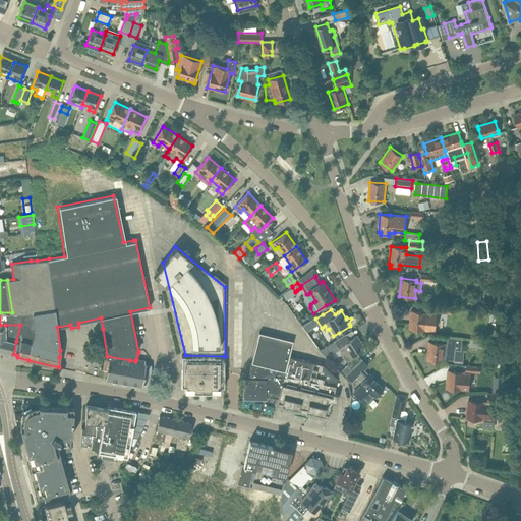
[(409,329),(425,330),(436,331),(437,313),(426,312),(426,311),(411,310),(409,329)]
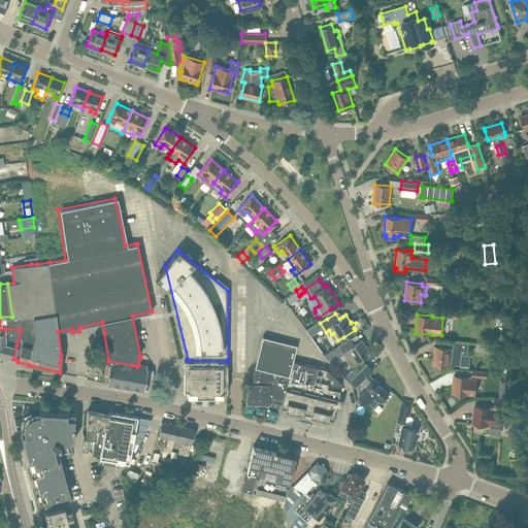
[(5,329),(0,329),(0,355),(8,357),(8,359),(11,360),(12,360),(12,358),(13,359),(17,345),(21,329),(5,329)]
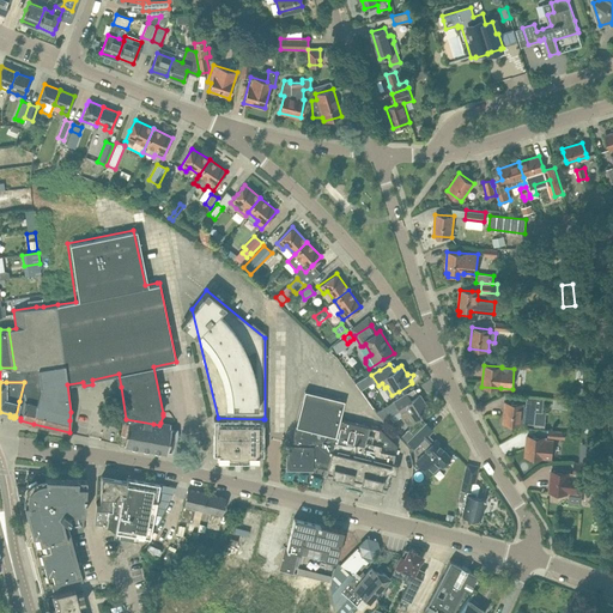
[(389,473),(394,474),(398,463),(392,462),(396,444),(380,429),(378,429),(369,426),(370,426),(340,419),(345,400),(304,389),(291,444),(289,444),(287,467),(313,468),(313,465),(327,468),(326,475),(331,477),(329,478),(380,491),(380,489),(384,490),(389,473)]
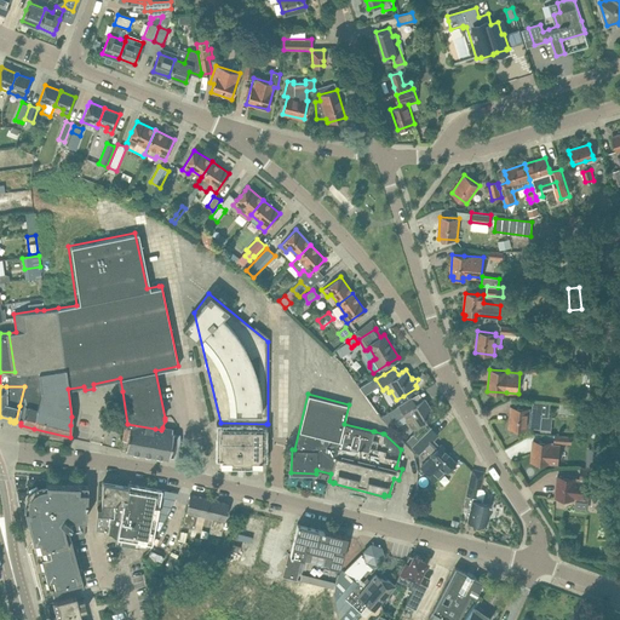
[(405,417),(406,418),(411,414),(418,425),(419,425),(420,424),(431,417),(432,412),(424,399),(420,401),(415,405),(411,397),(401,403),(399,406),(380,417),(388,425),(405,415),(405,417)]
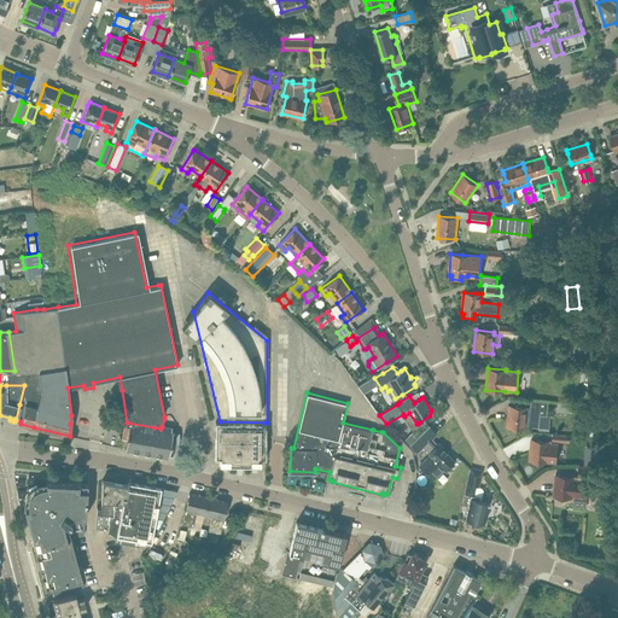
[(509,404),(507,426),(526,429),(526,426),(529,426),(538,427),(540,415),(547,415),(548,402),(531,400),(530,409),(528,408),(528,407),(509,404)]
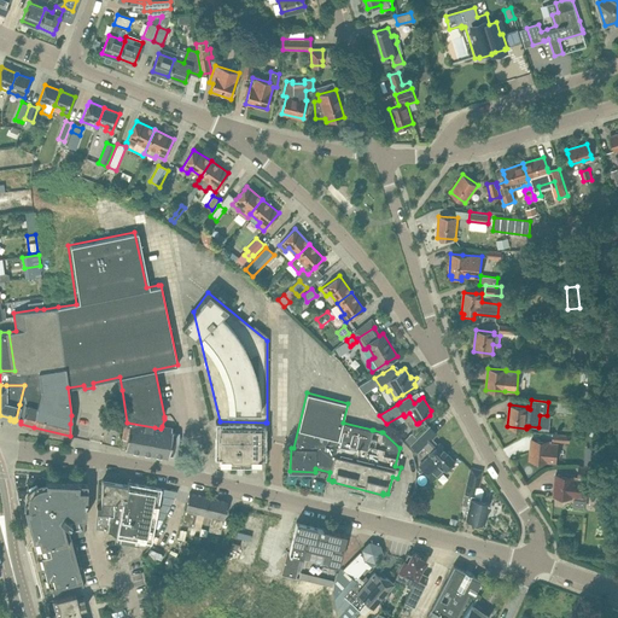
[(558,410),(572,413),(572,404),(558,402),(558,410)]
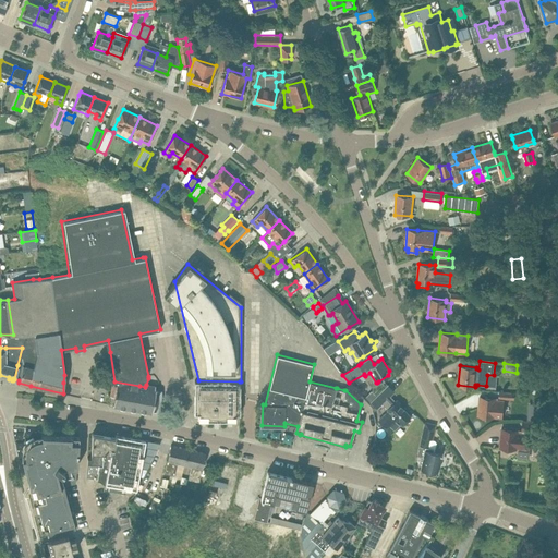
[(196,395),(196,413),(198,413),(198,417),(208,417),(208,420),(226,421),(226,417),(235,419),(235,414),(240,414),(240,395),(240,381),(198,380),(194,380),(194,395),(196,395)]
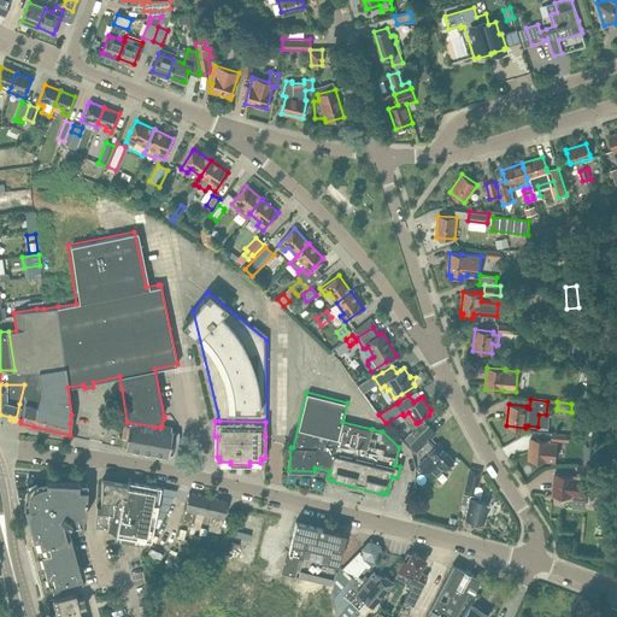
[(154,427),(127,422),(125,422),(122,438),(127,438),(124,448),(169,456),(171,444),(174,430),(171,430),(171,427),(162,425),(160,428),(154,427)]
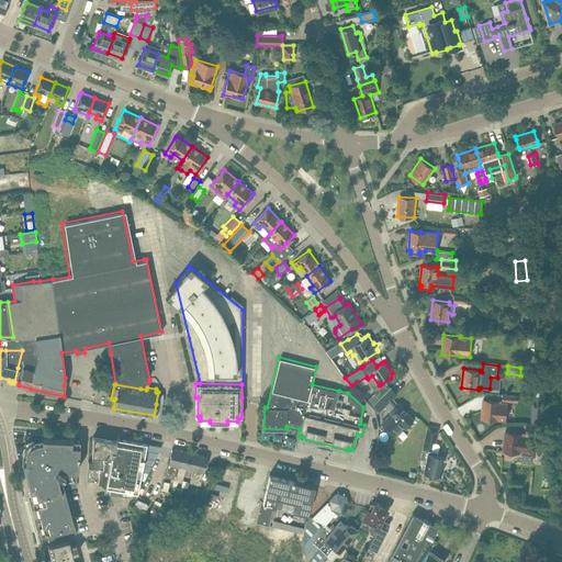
[(382,395),(379,398),(372,405),(371,406),(373,408),(374,415),(380,411),(384,406),(390,412),(391,413),(381,423),(393,436),(403,426),(404,426),(407,427),(412,423),(412,419),(412,418),(403,409),(405,408),(400,403),(397,404),(392,398),(396,394),(390,388),(382,395)]
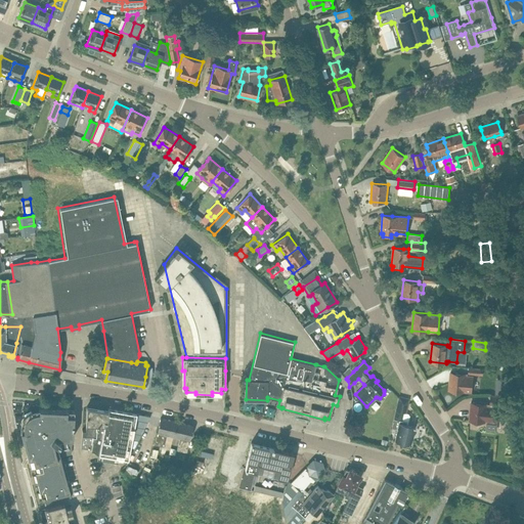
[(347,378),(353,372),(349,367),(343,373),(347,378)]
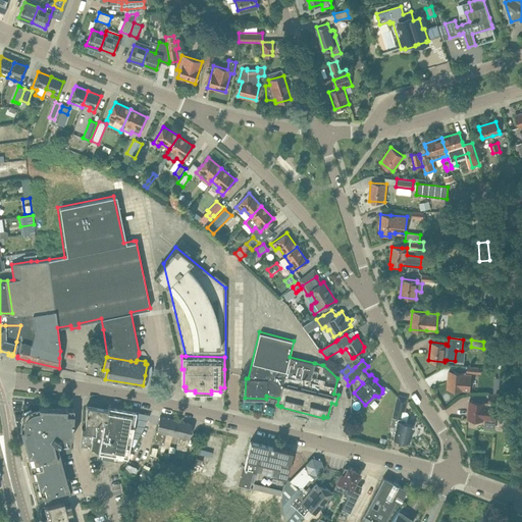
[(470,390),(472,373),(465,372),(449,370),(447,388),(463,390),(470,390)]
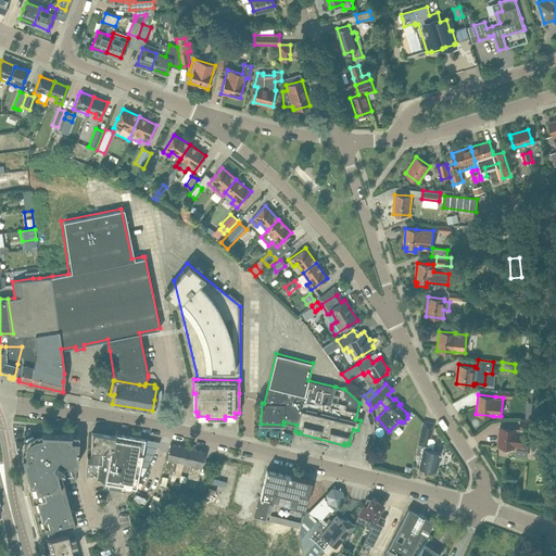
[(521,429),(521,431),(517,431),(518,428),(500,427),(497,446),(500,446),(501,449),(507,449),(508,447),(515,447),(515,445),(528,447),(530,430),(536,430),(538,420),(521,419),(520,429),(521,429)]
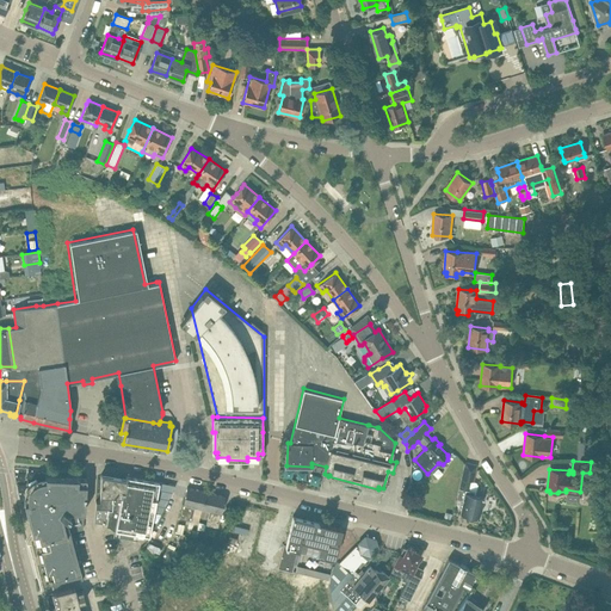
[(464,466),(457,499),(464,500),(461,513),(469,516),(468,518),(475,519),(475,517),(477,518),(479,513),(483,497),(475,494),(474,494),(467,493),(470,481),(473,482),(475,469),(476,467),(474,464),(470,463),(466,462),(464,466)]
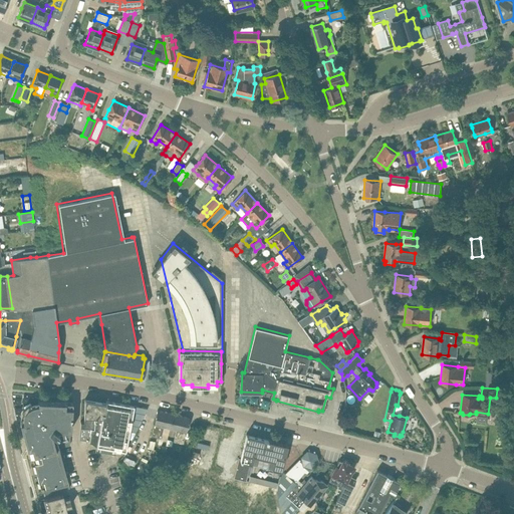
[(104,413),(106,403),(84,399),(83,421),(80,421),(79,439),(91,441),(96,445),(102,413),(104,413)]
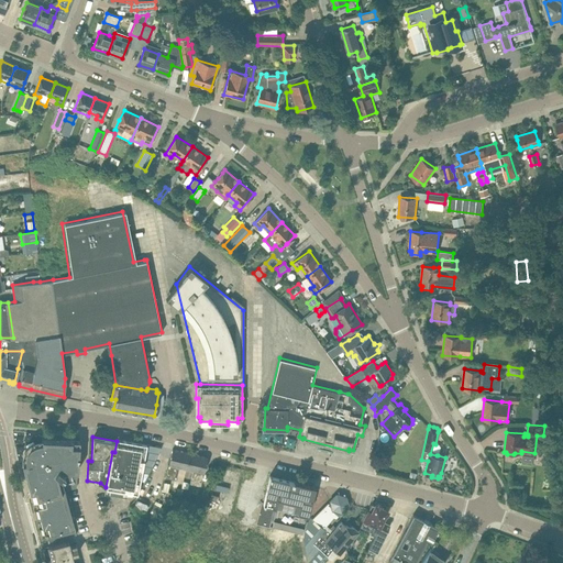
[(72,440),(61,439),(42,439),(42,442),(40,442),(37,442),(35,443),(34,443),(32,444),(31,445),(30,446),(29,448),(28,449),(28,450),(26,451),(26,452),(25,453),(25,454),(25,455),(25,456),(25,457),(25,460),(25,462),(22,463),(32,499),(35,499),(39,511),(35,512),(37,521),(41,520),(44,534),(46,533),(48,541),(76,534),(65,490),(76,487),(77,471),(78,471),(79,445),(79,440),(72,440)]
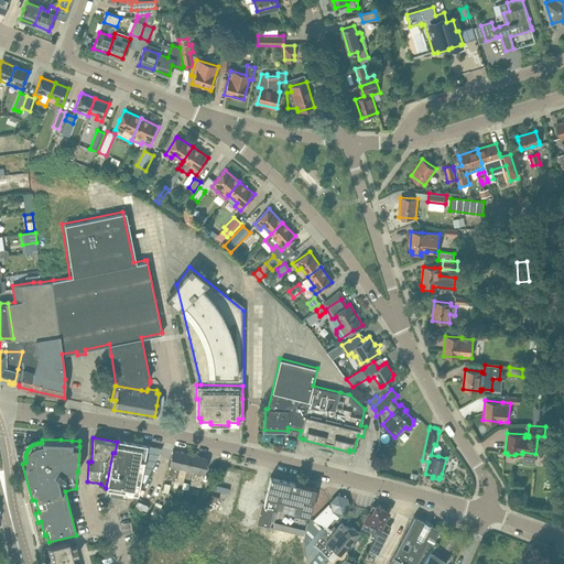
[(112,453),(106,488),(110,489),(109,496),(127,499),(128,492),(138,494),(147,444),(117,440),(117,442),(115,453),(112,453)]
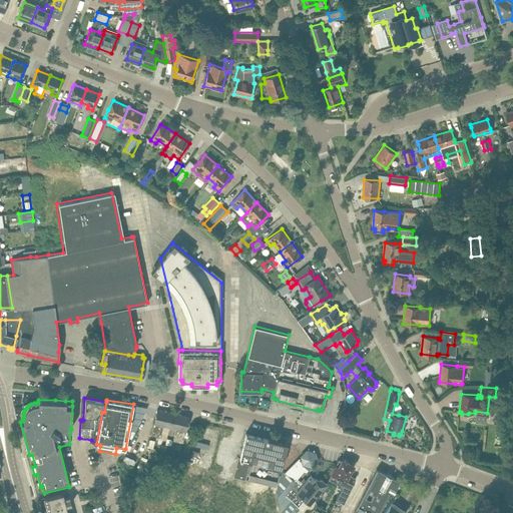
[(154,419),(151,435),(158,437),(161,437),(166,439),(168,433),(169,426),(172,417),(172,413),(157,409),(156,412),(154,419)]
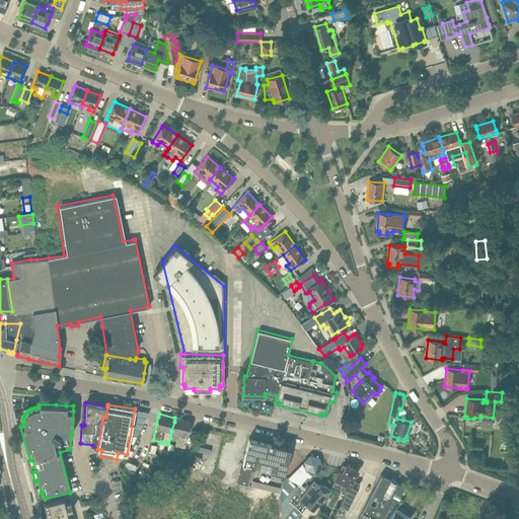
[(174,422),(171,431),(178,433),(178,435),(177,440),(175,445),(177,445),(184,447),(189,431),(191,423),(191,422),(174,418),(174,422)]
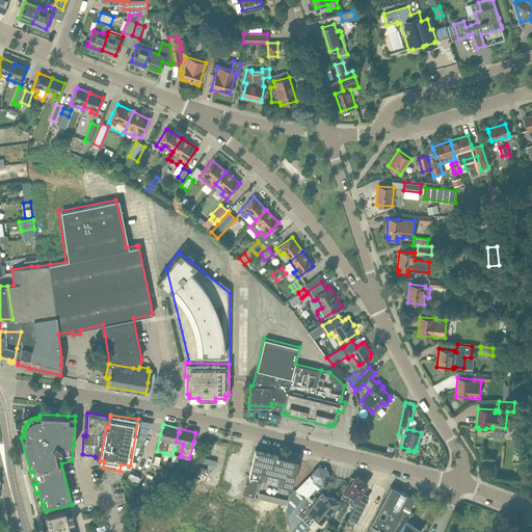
[(246,473),(241,494),(255,497),(259,478),(291,485),(297,459),(277,454),(277,455),(255,449),(255,450),(250,467),(248,474),(247,473),(246,473)]
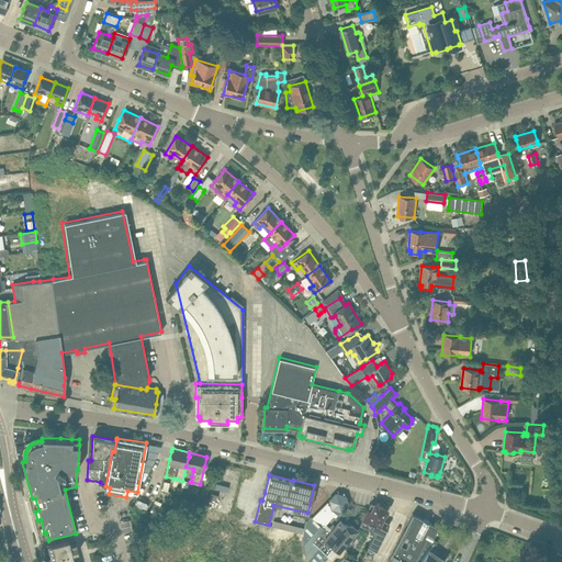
[(306,523),(303,538),(306,559),(308,560),(310,561),(318,561),(325,555),(329,550),(322,542),(329,534),(323,528),(326,525),(333,517),(335,517),(339,513),(347,505),(345,495),(336,493),(334,495),(329,499),(330,503),(328,502),(321,509),(323,513),(322,515),(317,513),(313,517),(311,516),(311,517),(306,521),(306,523)]
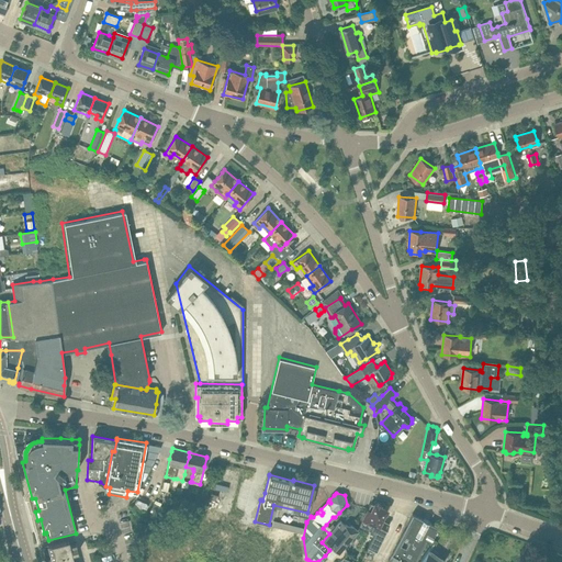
[(155,501),(149,513),(156,516),(161,504),(155,501)]
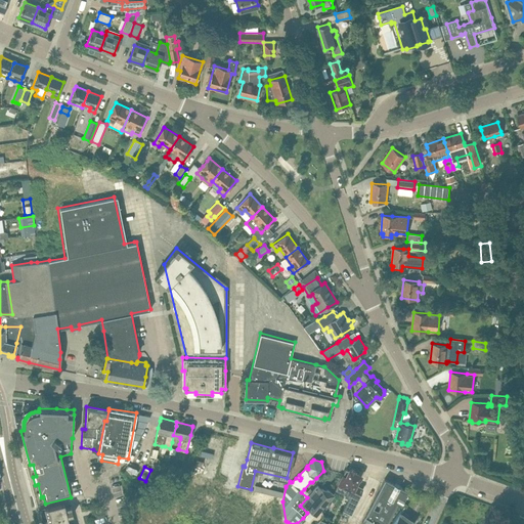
[(335,489),(344,494),(348,496),(342,509),(350,513),(362,488),(355,484),(358,478),(359,478),(361,475),(355,472),(354,470),(352,469),(349,469),(348,470),(345,469),(335,489)]
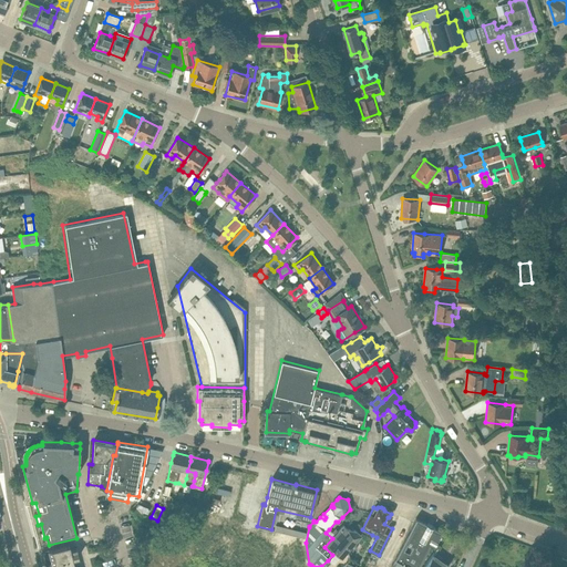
[(379,555),(372,566),(391,566),(394,560),(399,553),(409,532),(413,522),(400,515),(392,528),(379,555)]
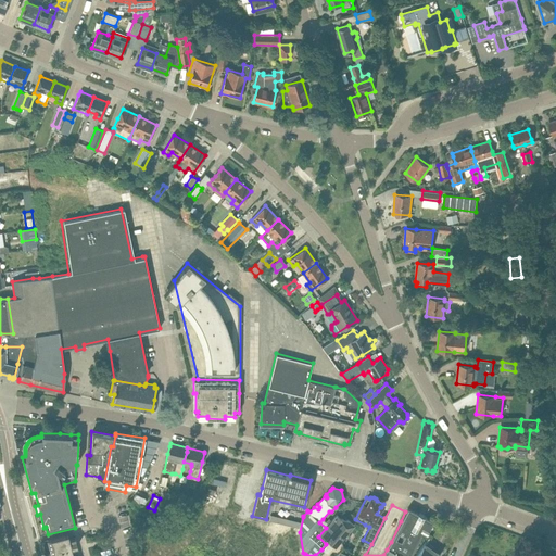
[(408,508),(407,508),(405,512),(401,521),(391,542),(387,550),(399,555),(409,555),(411,555),(421,534),(425,536),(433,521),(408,508)]
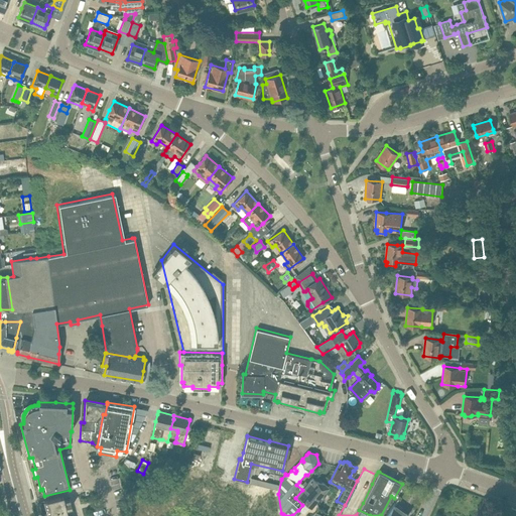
[(312,478),(305,486),(302,490),(295,498),(302,505),(305,502),(310,507),(328,486),(325,484),(316,482),(312,478)]
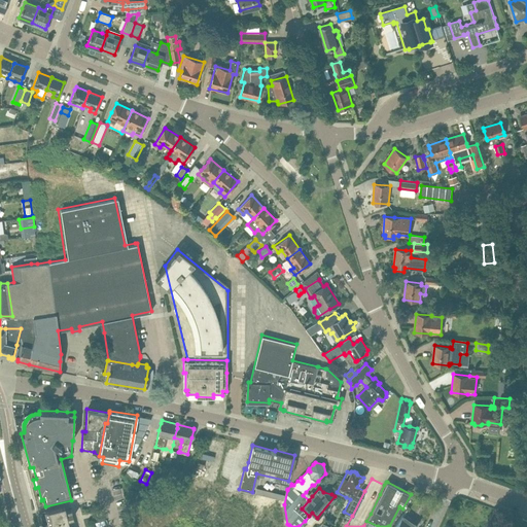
[(187,518),(195,492),(186,490),(182,503),(184,504),(180,517),(187,518)]
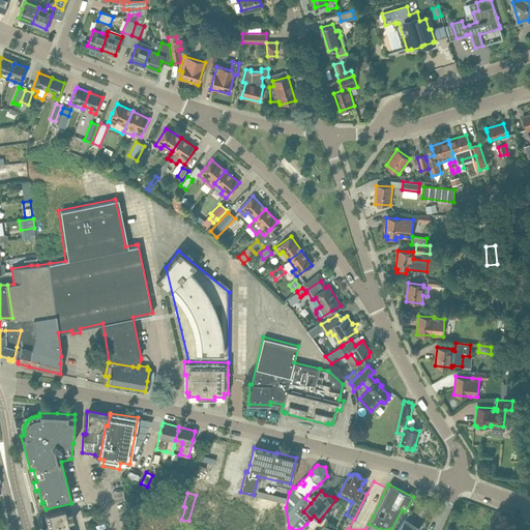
[(66,529),(62,509),(45,514),(47,522),(50,521),(52,526),(49,527),(49,529),(66,529)]
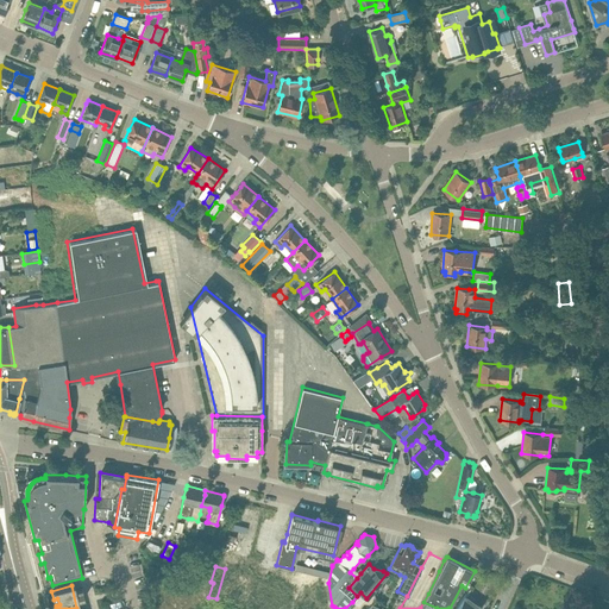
[(470,589),(469,589),(453,608),(449,608),(450,608),(449,608),(481,608),(482,608),(473,602),(476,600),(466,594),(470,589)]
